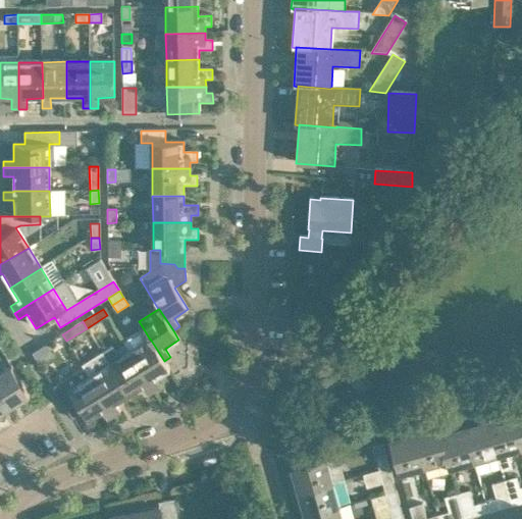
[(144,329),(122,342),(128,352),(129,352),(154,392),(161,387),(155,379),(169,370),(164,361),(150,339),(150,340),(144,329)]
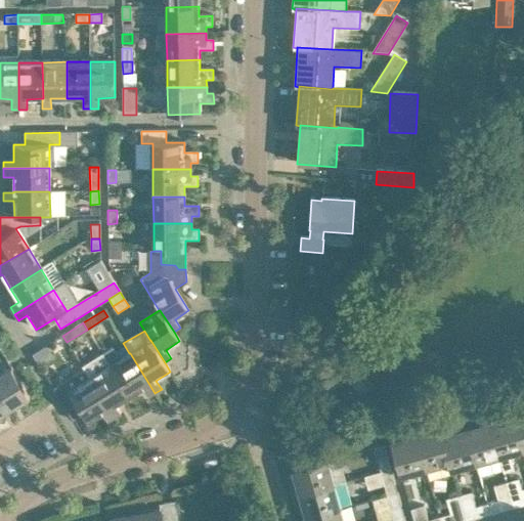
[(37,352),(33,355),(39,365),(52,357),(46,347),(37,352)]
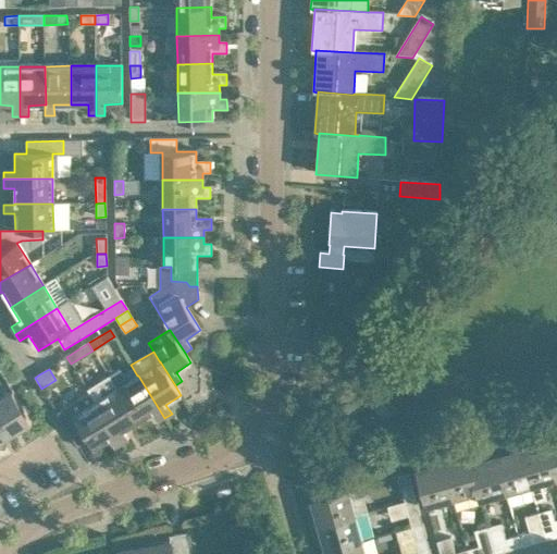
[(125,383),(118,371),(109,377),(137,422),(151,414),(158,422),(164,418),(138,376),(137,376),(125,383)]
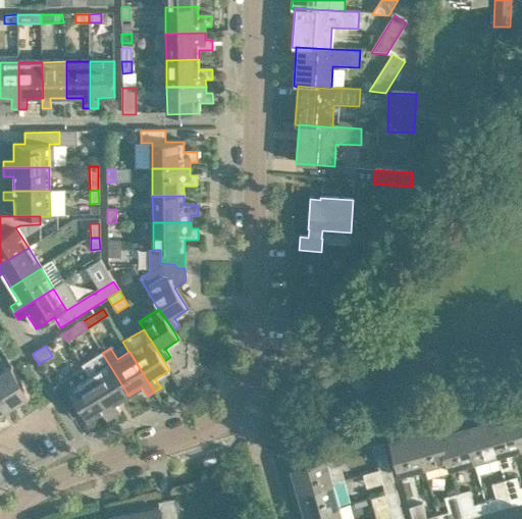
[(101,352),(82,365),(89,376),(113,417),(120,413),(115,404),(128,396),(102,353),(102,354),(101,352)]
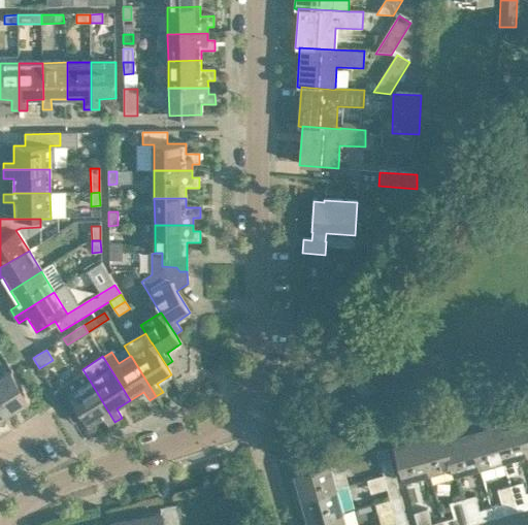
[(343,376),(336,369),(328,379),(327,378),(321,385),(328,392),(335,384),(337,385),(343,376)]
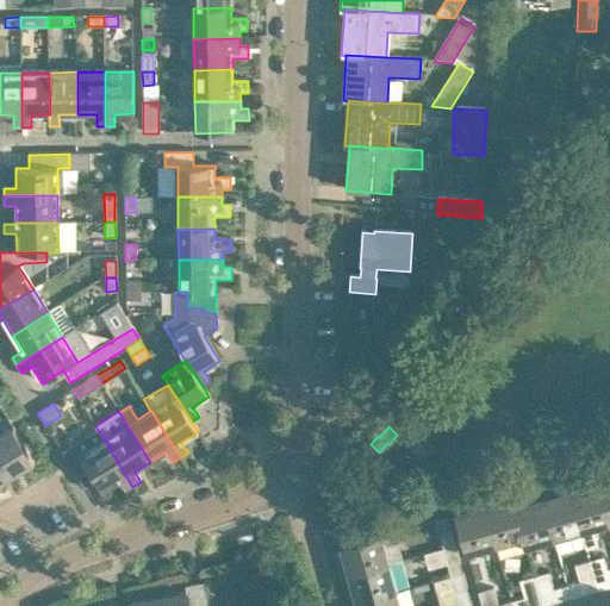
[(13,429),(0,436),(0,460),(11,478),(35,463),(13,429)]
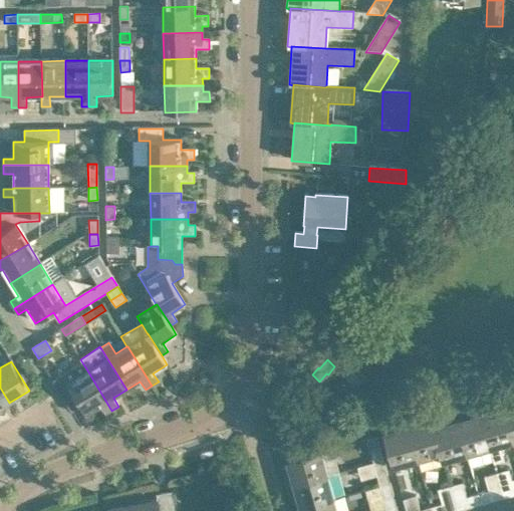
[(87,370),(67,382),(63,375),(52,381),(71,414),(82,408),(86,415),(100,406),(105,415),(111,411),(87,370)]
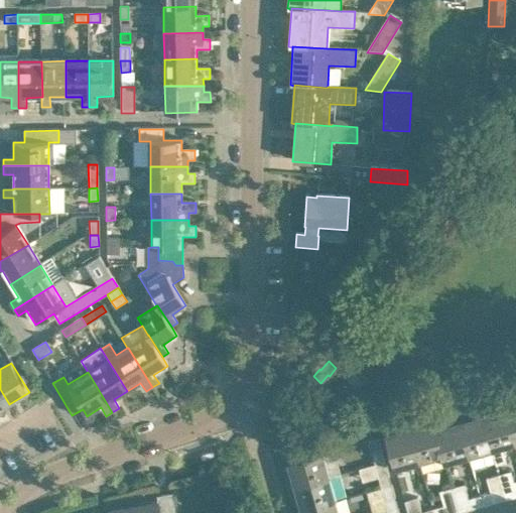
[(0,409),(9,404),(0,389),(0,409)]
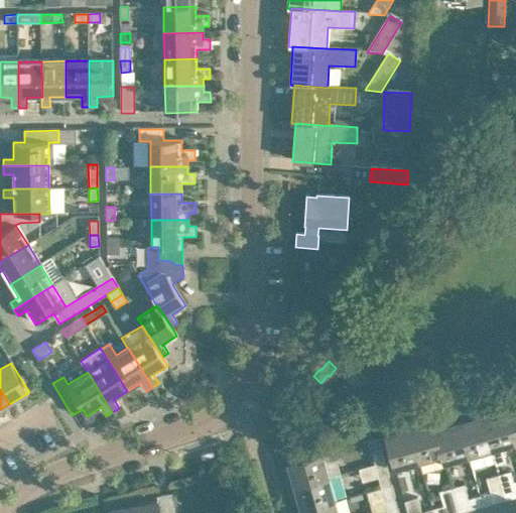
[(515,407),(505,410),(515,445),(515,444),(515,407)]
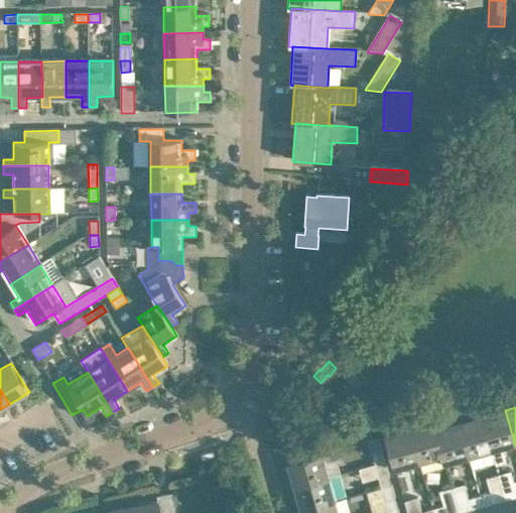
[(492,452),(495,464),(496,466),(506,463),(503,449),(515,445),(505,410),(482,417),(492,452)]
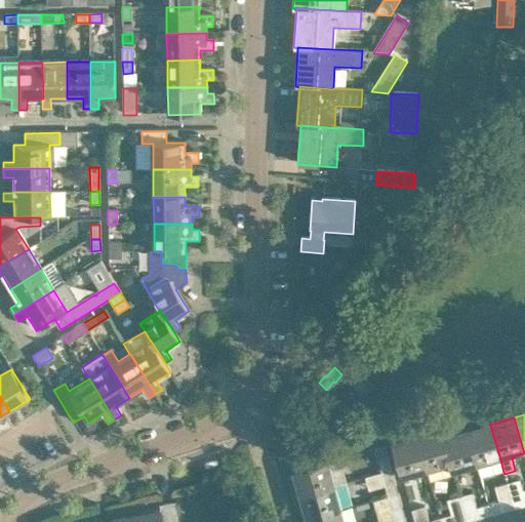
[(477,467),(480,479),(503,472),(500,459),(490,425),(466,431),(477,467)]
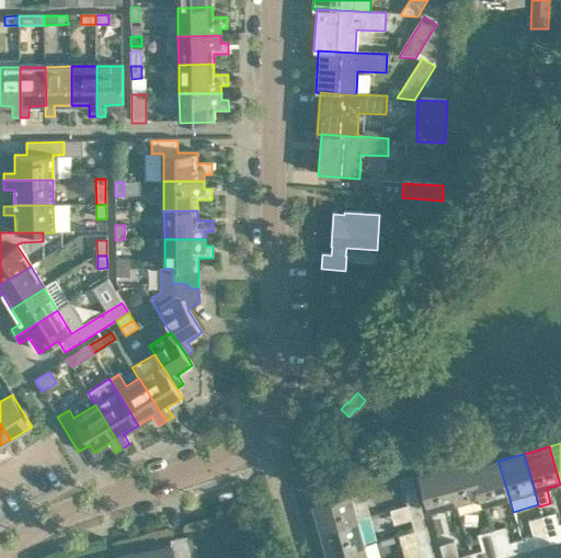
[(445,465),(456,504),(459,515),(483,509),(482,507),(472,468),(473,467),(471,458),(445,465)]
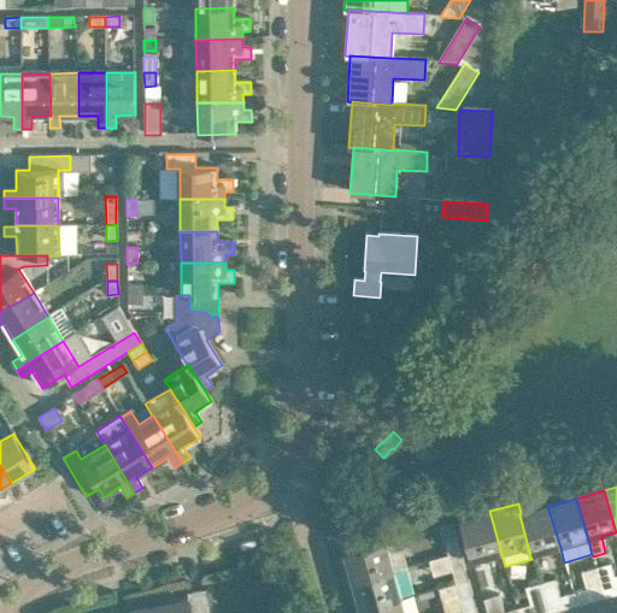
[(547,506),(521,513),(519,514),(530,556),(560,548),(547,506)]
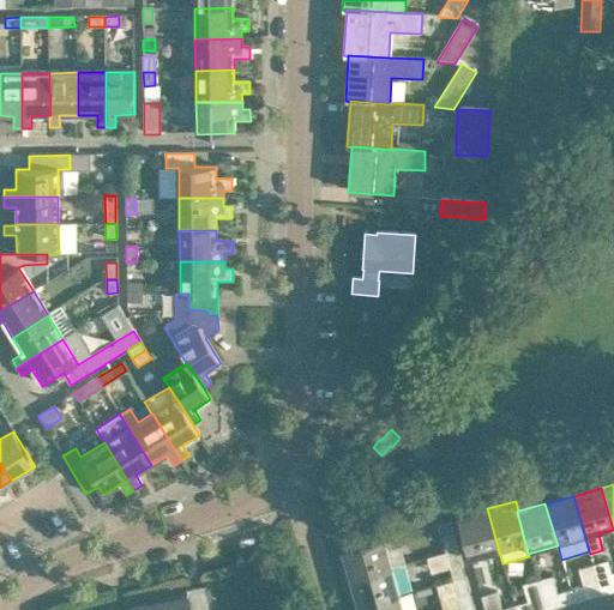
[(470,560),(499,551),(487,508),(458,517),(470,560)]
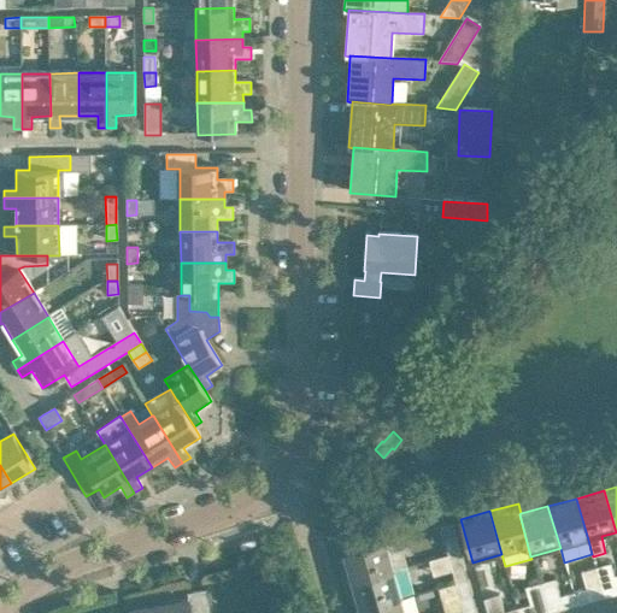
[(440,528),(448,558),(460,554),(452,524),(440,528)]
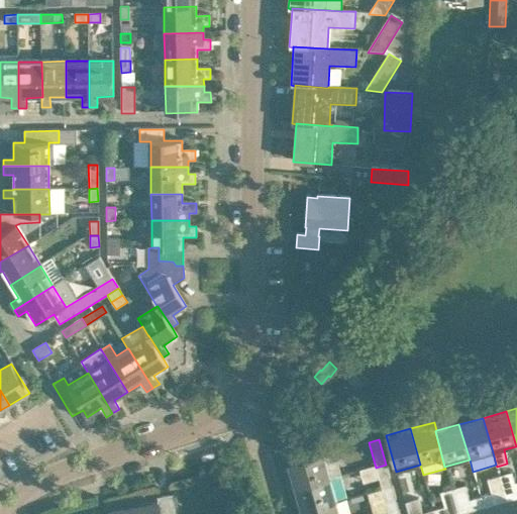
[(330,480),(330,479),(339,477),(330,442),(321,445),(324,455),(288,466),(295,490),(330,480)]
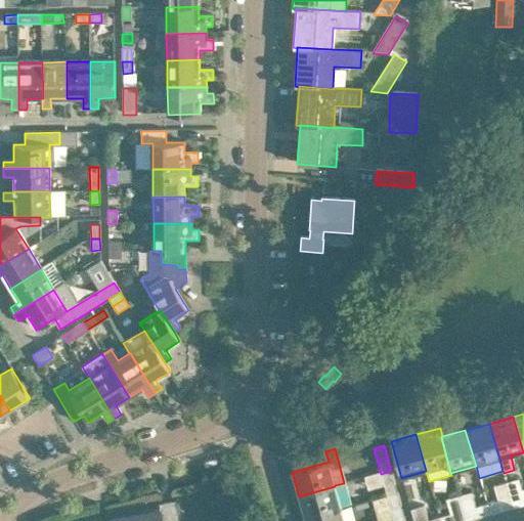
[(381,474),(387,497),(398,494),(391,471),(381,474)]
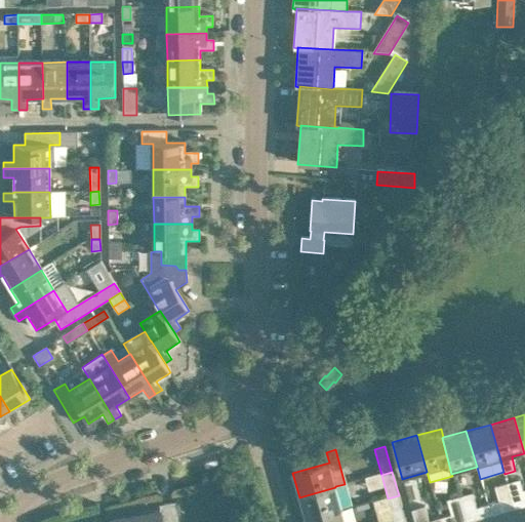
[(520,482),(508,485),(515,510),(524,507),(524,494),(524,495),(520,482)]
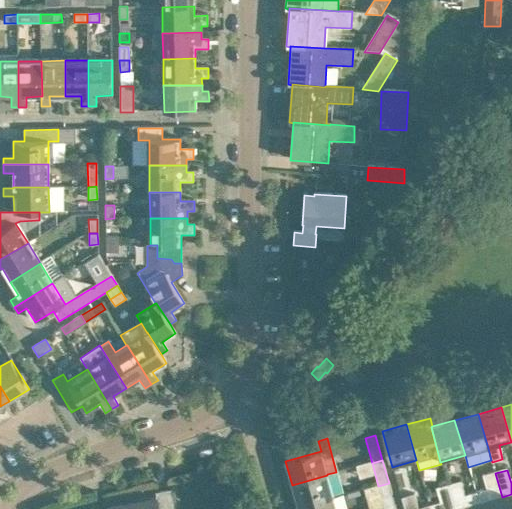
[(487,489),(475,492),(479,503),(502,497),(495,473),(483,476),(487,489)]
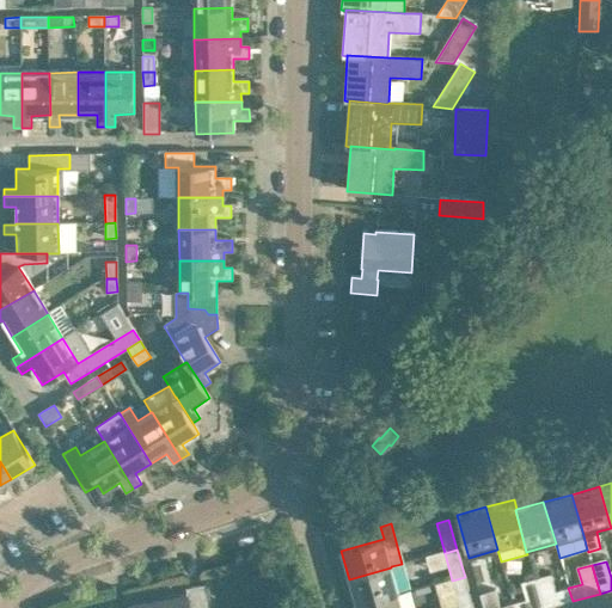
[(399,595),(391,567),(349,579),(356,607),(399,595)]
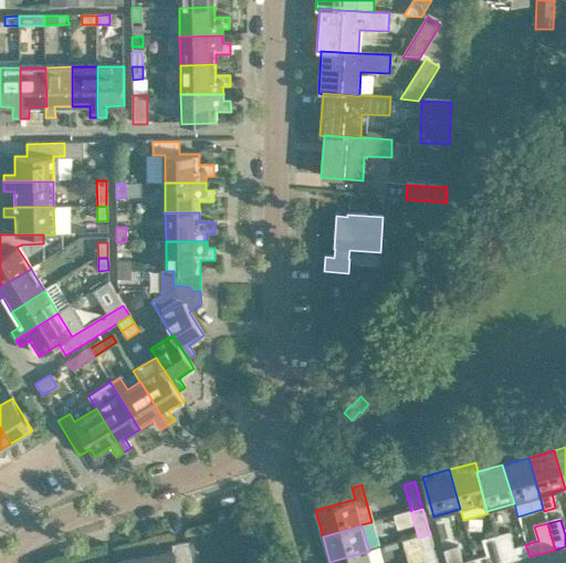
[(510,562),(530,556),(525,544),(513,548),(510,533),(494,538),(501,562),(510,562)]
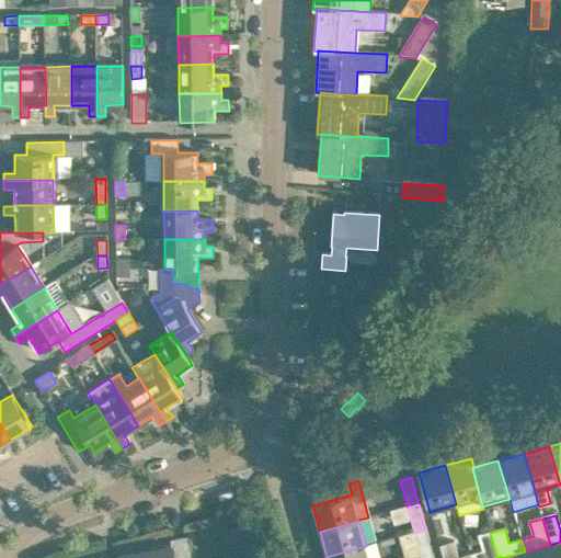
[(426,530),(414,533),(422,557),(425,557),(433,555),(426,530)]
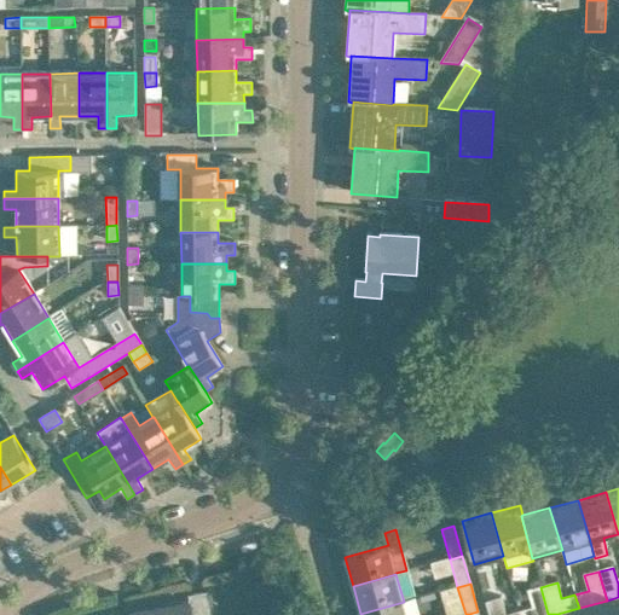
[(548,614),(541,587),(527,591),(532,608),(519,611),(520,614),(548,614)]
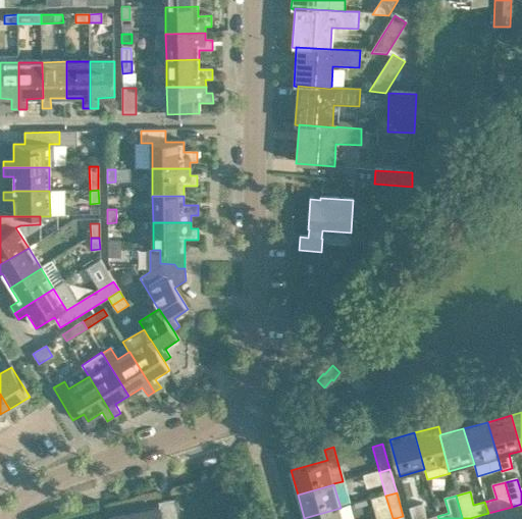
[(177,518),(174,501),(159,503),(159,509),(111,518),(177,518)]
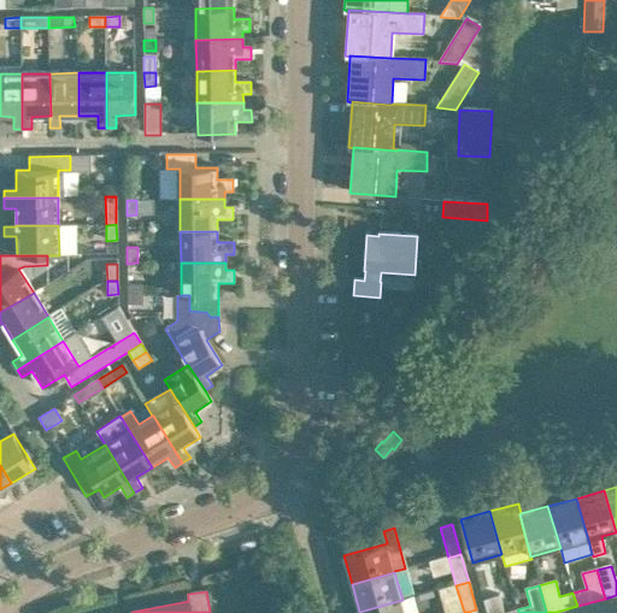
[(518,612),(517,609),(509,612),(504,612),(499,596),(483,600),(487,612),(518,612)]
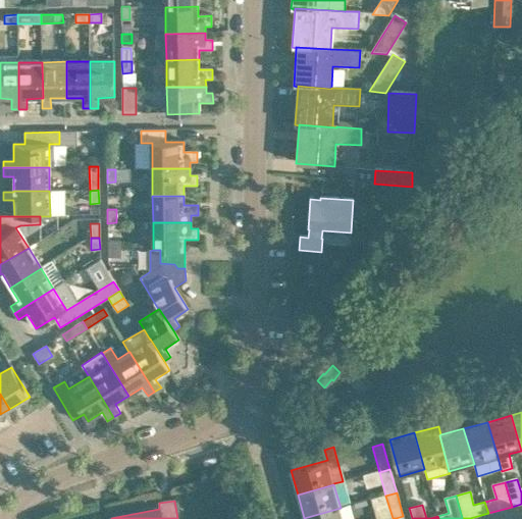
[(343,518),(341,508),(304,518),(343,518)]
